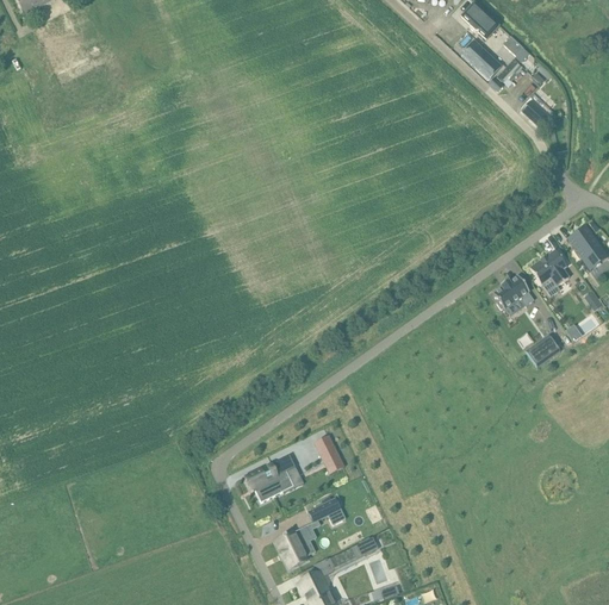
[(18,0),(25,13),(49,0),(18,0)]
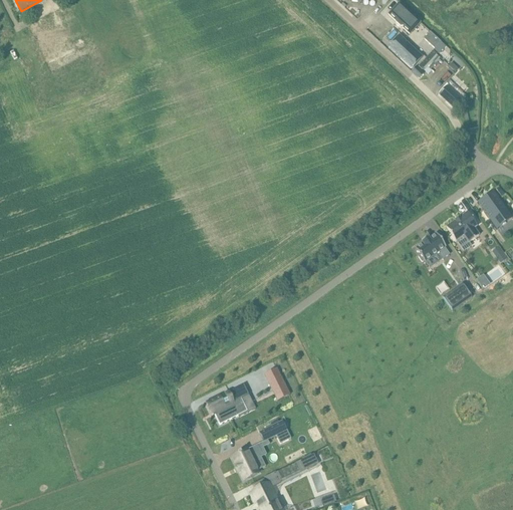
[(396,5),(390,11),(396,18),(397,20),(401,25),(404,25),(405,26),(411,31),(420,21),(408,9),(399,1),(396,5)]
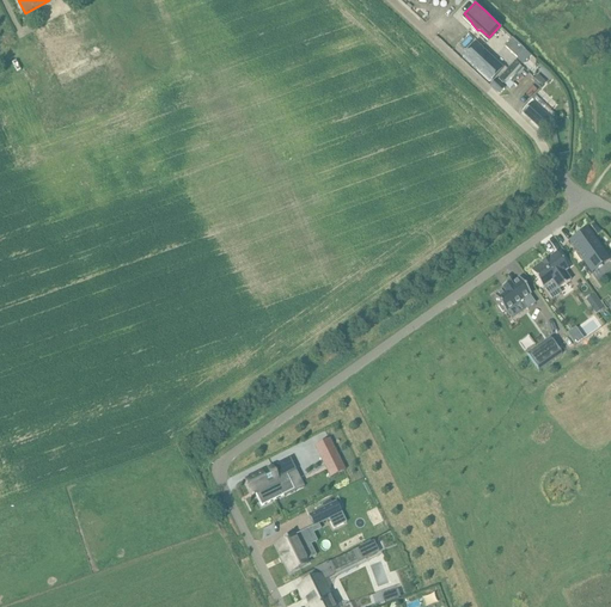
[(507,41),(506,42),(519,54),(525,47),(513,35),(507,41)]
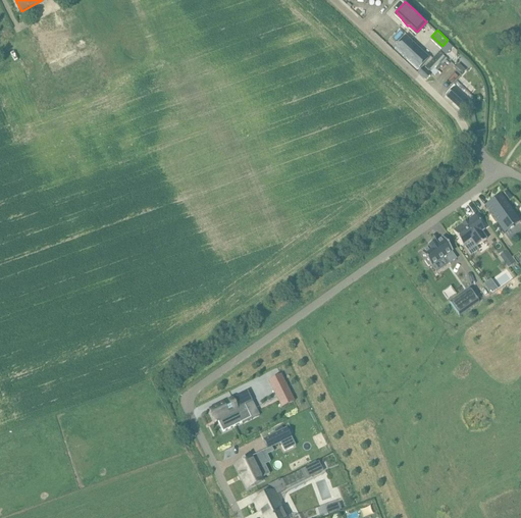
[(406,33),(399,41),(411,51),(407,55),(419,66),(429,55),(406,33)]
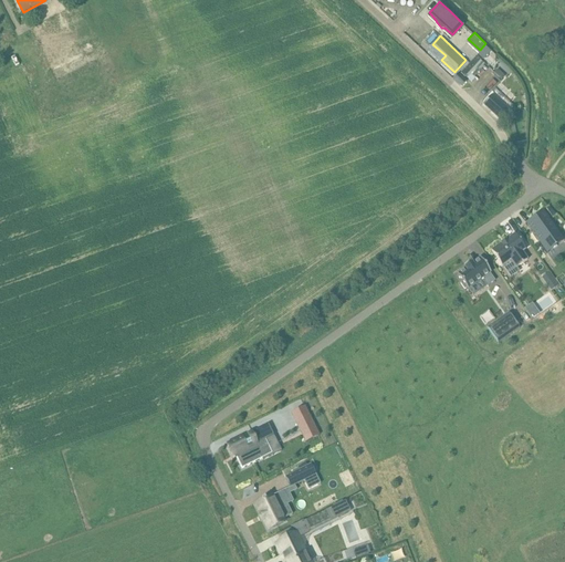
[(498,65),(494,69),(502,75),(505,72),(498,65)]
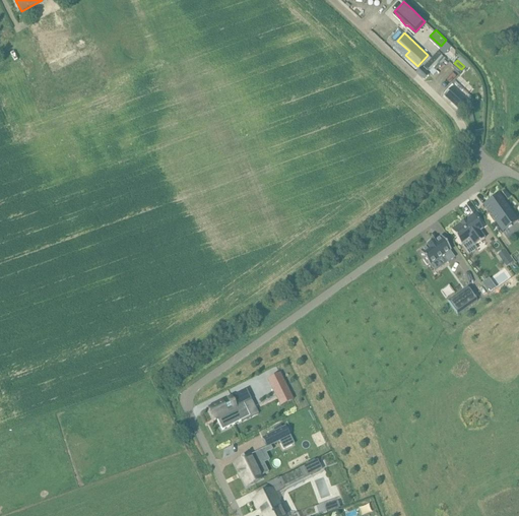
[(471,89),(476,83),(460,71),(455,76),(471,89)]
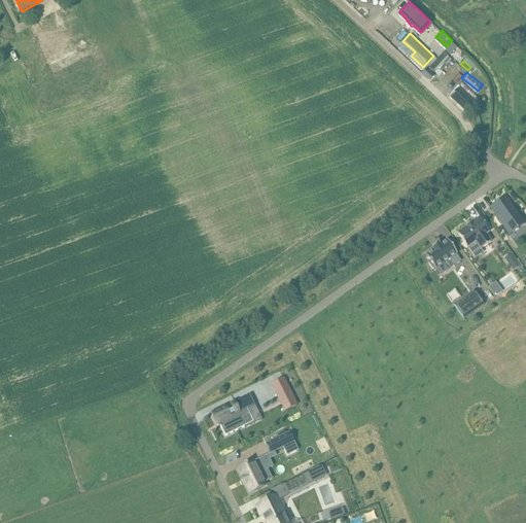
[(474,100),(459,85),(452,94),(466,108),(474,100)]
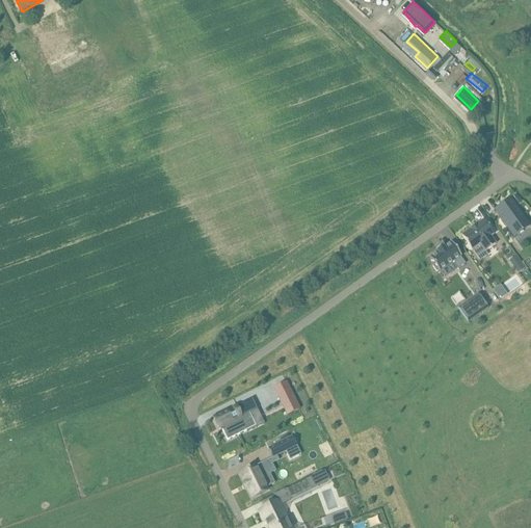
[(502,202),(495,207),(514,235),(515,234),(514,233),(530,222),(530,221),(511,194),(505,200),(502,202)]
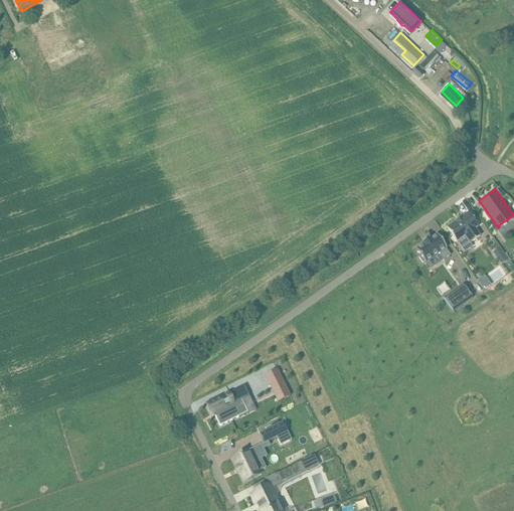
[(469,209),(448,224),(458,238),(466,232),(471,239),(481,232),(476,225),(479,223),(469,209)]
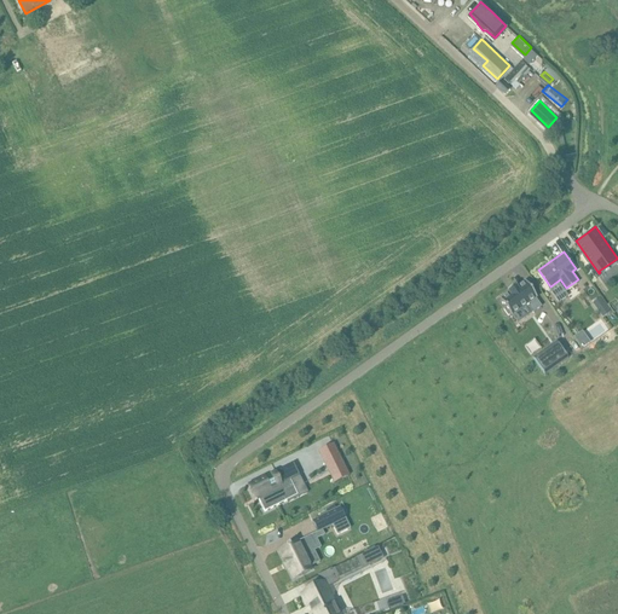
[(526,278),(518,284),(517,282),(508,288),(509,290),(501,296),(507,303),(504,305),(509,312),(512,311),(512,312),(529,300),(535,308),(542,302),(537,295),(538,294),(526,278)]
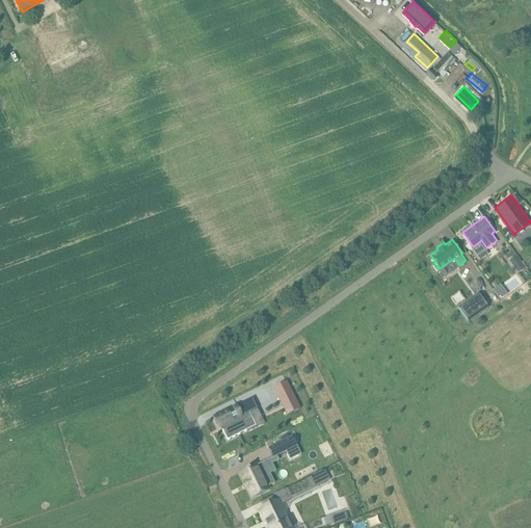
[(516,253),(510,257),(514,264),(522,259),(516,253)]
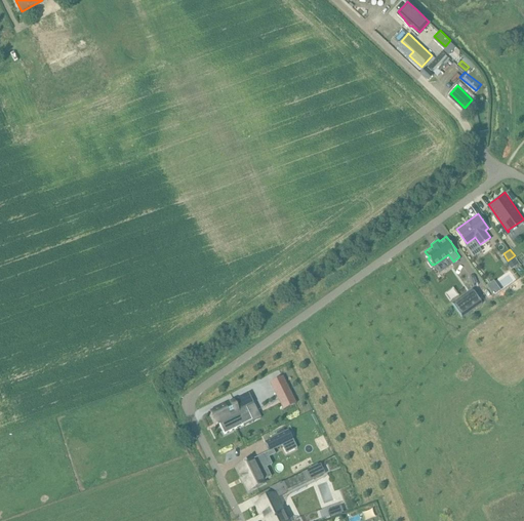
[(483,301),(473,286),(453,301),(462,315),(483,301)]
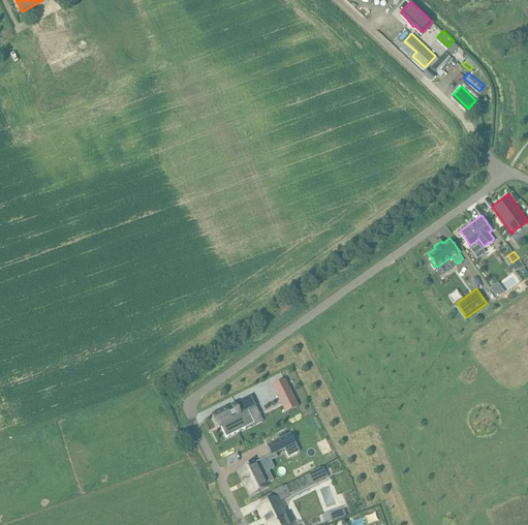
[(294,395),(285,376),(274,381),(282,400),(294,395)]
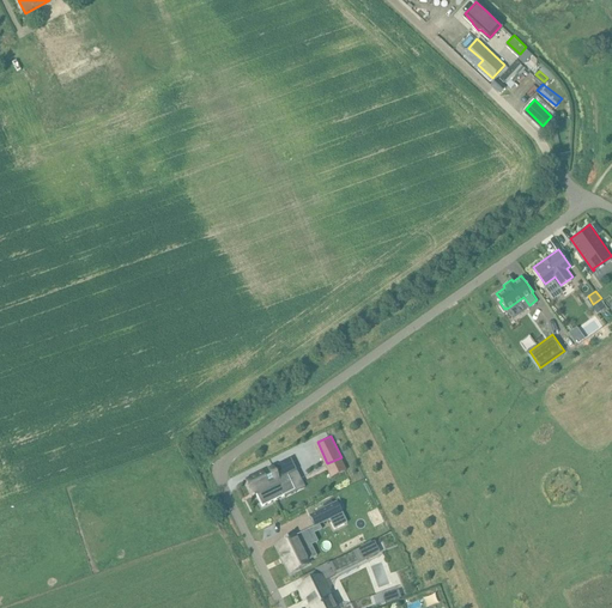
[(256,487),(259,491),(258,491),(264,503),(296,486),(289,472),(298,467),(292,455),(274,463),(273,463),(247,476),(253,490),(256,487)]
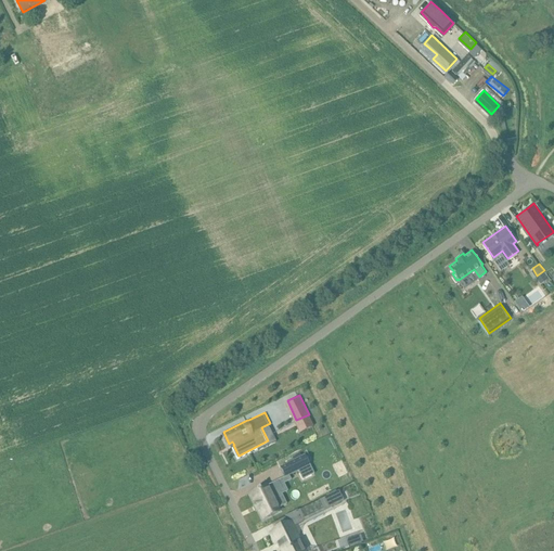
[(306,451),(281,464),(285,474),(311,461),(306,451)]
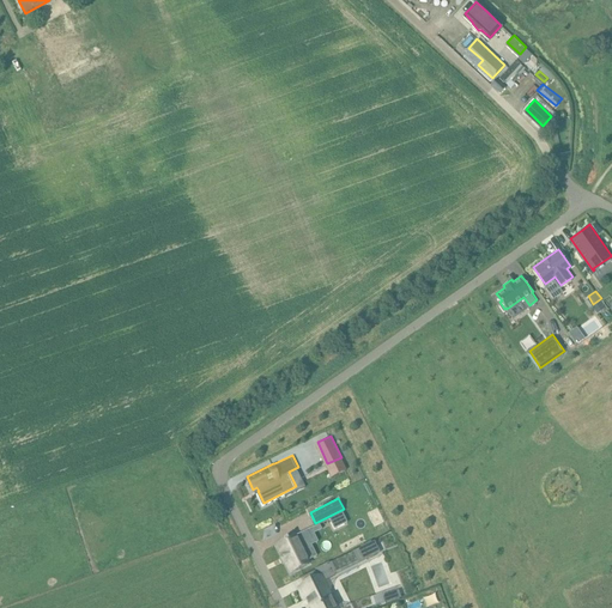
[(309,527),(279,541),(292,569),(309,560),(301,543),(314,536),(309,527)]
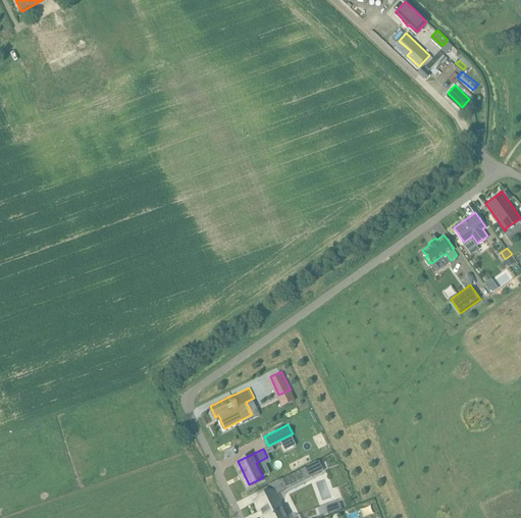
[(310,451),(290,459),(293,466),(313,458),(310,451)]
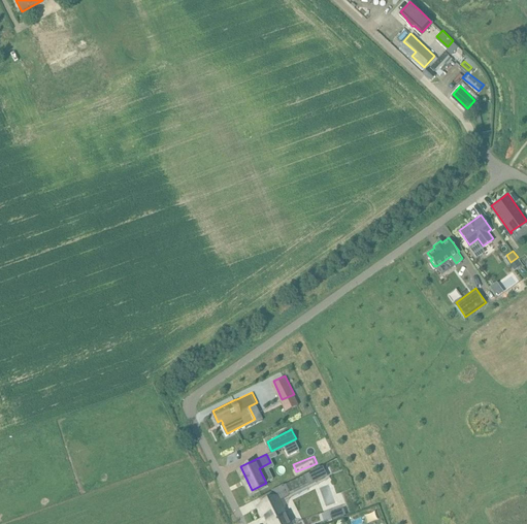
[(321,463),(311,468),(317,479),(326,475),(321,463)]
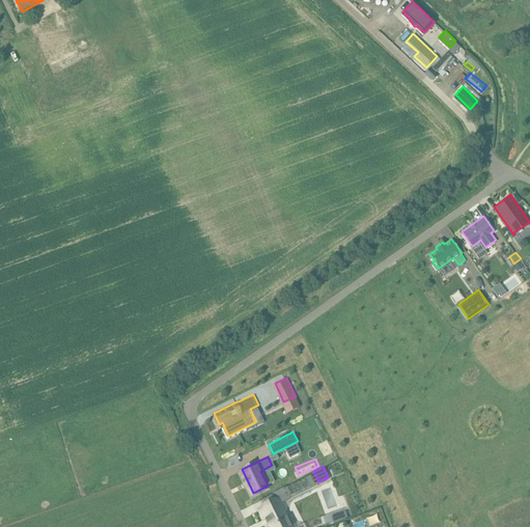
[(277,498),(259,506),(265,516),(267,515),(272,526),(291,526),(294,526),(281,500),(291,495),(285,484),(273,491),(277,498)]
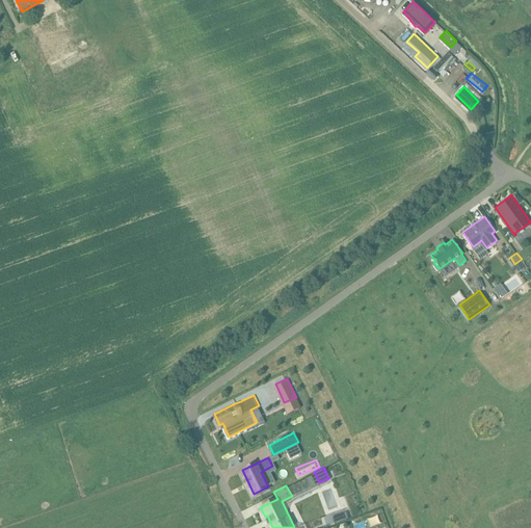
[(345,510),(334,515),(337,522),(347,518),(345,510)]
